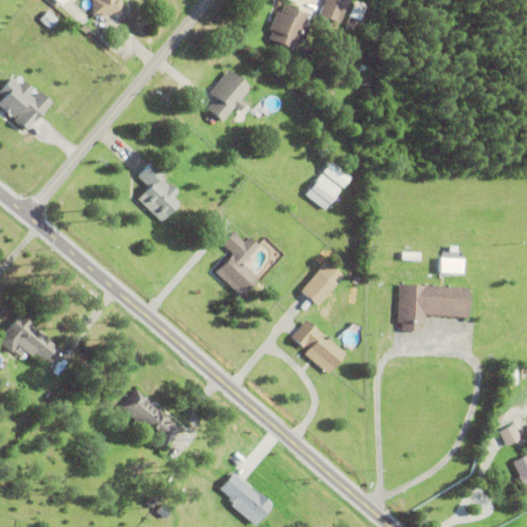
[(111,14),(102,14),(102,13),(93,14),(92,0),(121,0),(123,11),(111,12),(111,14)]
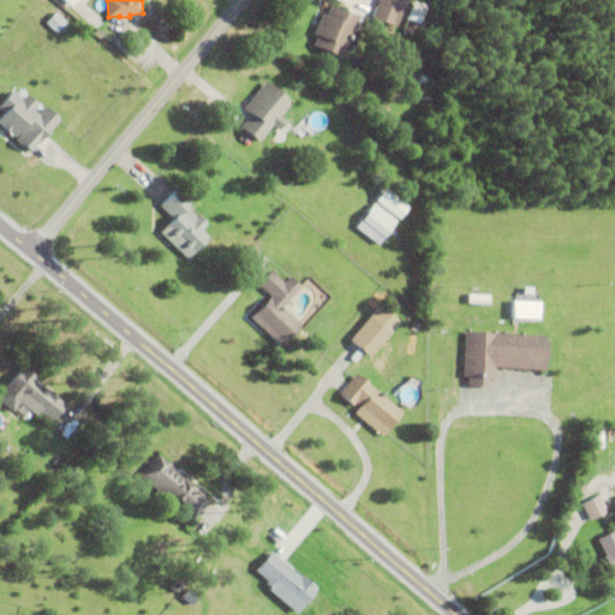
[(371,17),(377,0),(407,0),(396,27),(371,17)]
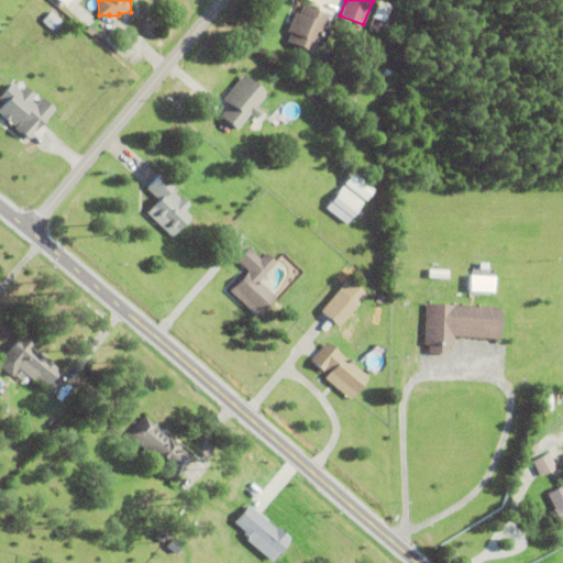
[(311,52),(287,41),(290,32),(287,31),(295,11),(298,13),(302,3),(328,14),(311,52)]
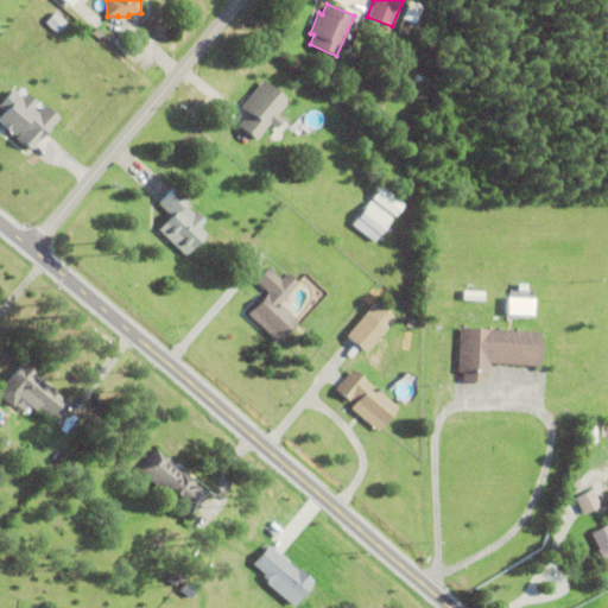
[(398,30),(403,18),(413,23),(409,35),(398,30)]
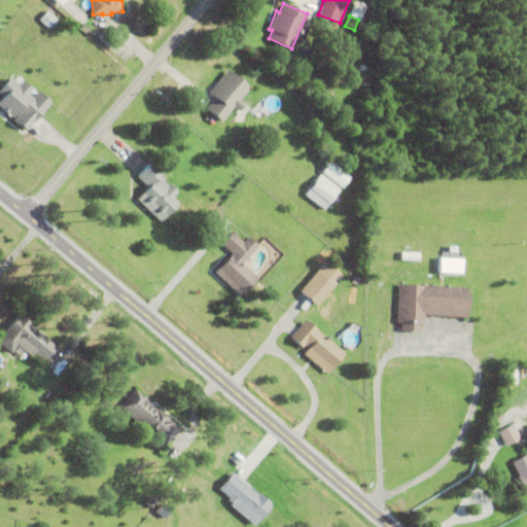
[(358,71),(360,64),(367,67),(365,74),(358,71)]
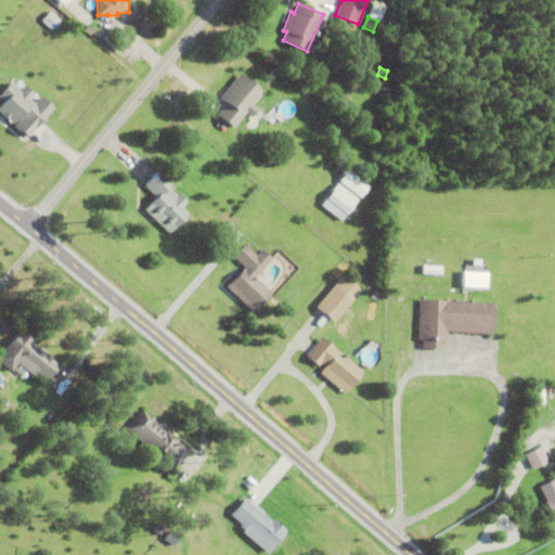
[(227,103),(220,98),(240,74),(263,92),(254,104),(259,108),(252,117),(246,113),(234,129),(217,115),(227,103)]
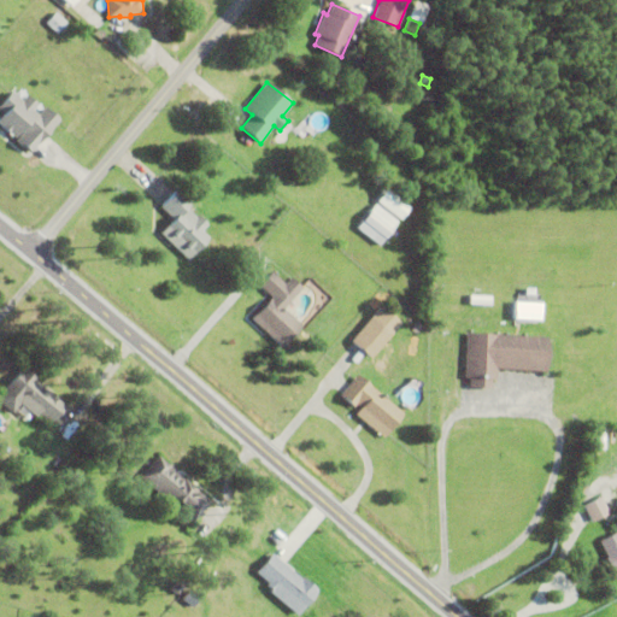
[(39,115),(46,106),(60,119),(30,153),(16,140),(24,131),(22,129),(15,137),(0,123),(0,117),(4,113),(0,110),(0,104),(12,90),(22,100),(28,94),(39,104),(34,110),(39,115)]
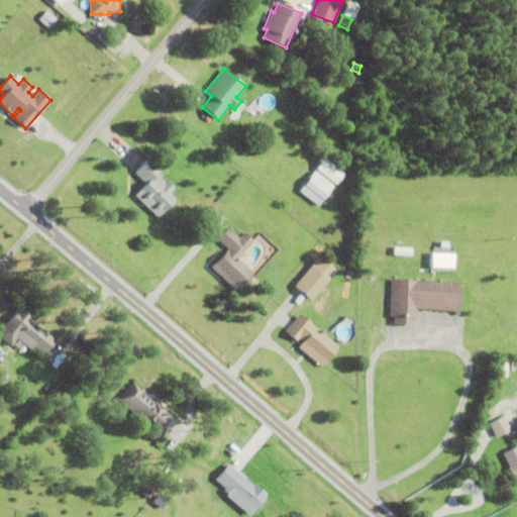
[(341,173),(321,157),(312,169),(332,185),(341,173)]
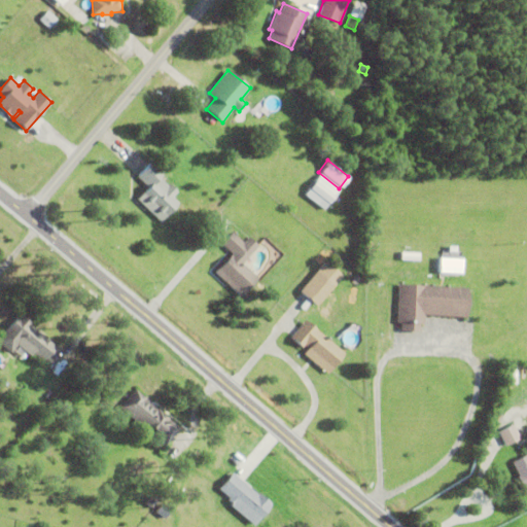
[(170,183),(178,191),(173,197),(179,203),(161,222),(137,199),(148,187),(137,176),(151,161),(164,173),(160,177),(168,185),(170,183)]
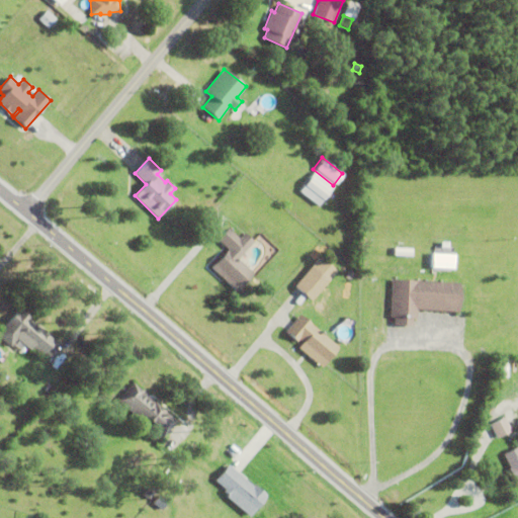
[(298,190),(315,171),(333,186),(318,205),(298,190)]
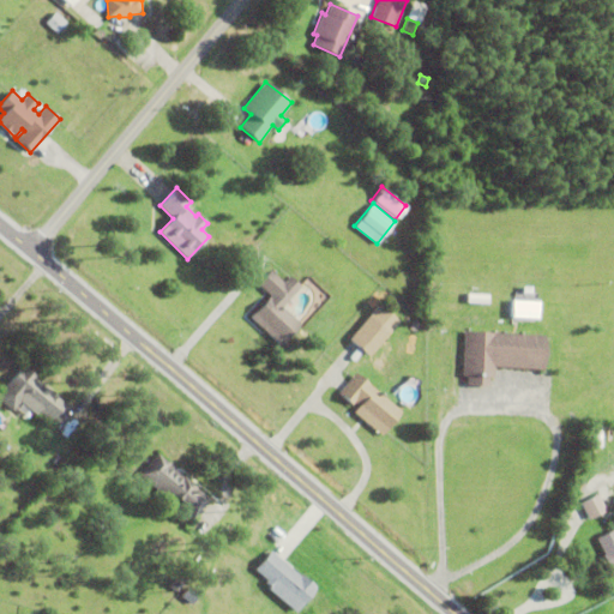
[(300,324),(281,345),(250,318),(269,295),(257,284),(270,270),(283,282),(289,276),(300,286),(282,307),(300,324)]
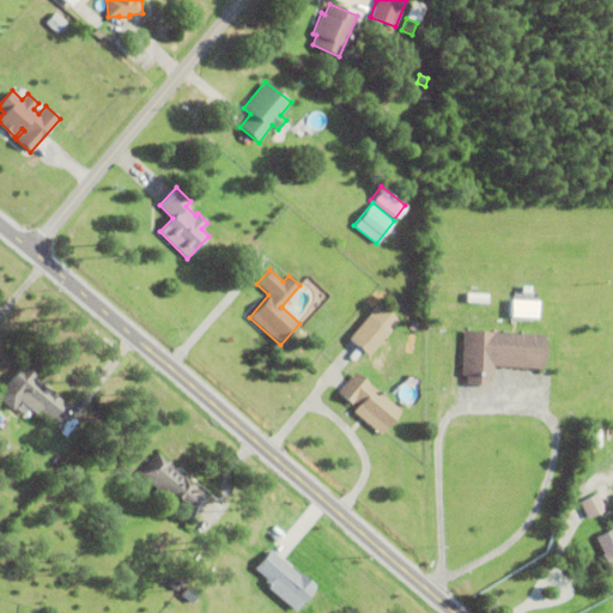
[(491,292),(514,292),(514,302),(492,302),(491,292)]
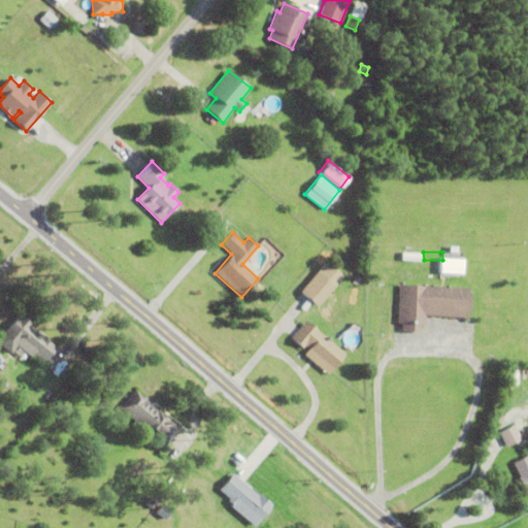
[(434,272),(457,273),(458,258),(435,257),(434,272)]
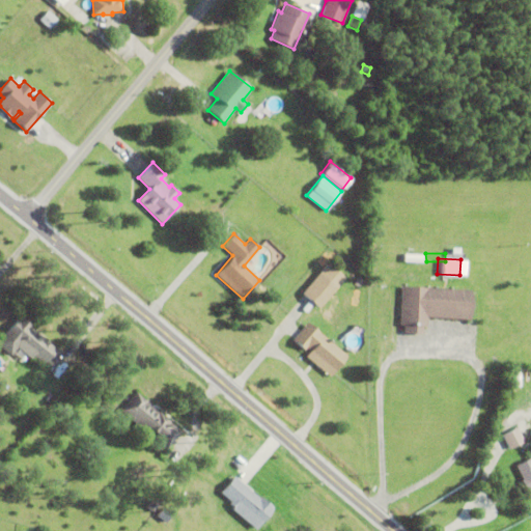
[(302,294),(319,272),(337,287),(318,308),(302,294)]
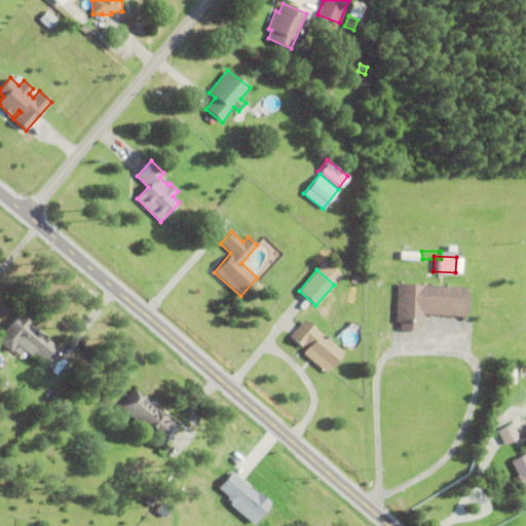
[(418,332),(400,330),(401,323),(396,323),(398,284),(467,288),(465,317),(423,314),(422,324),(419,324),(418,332)]
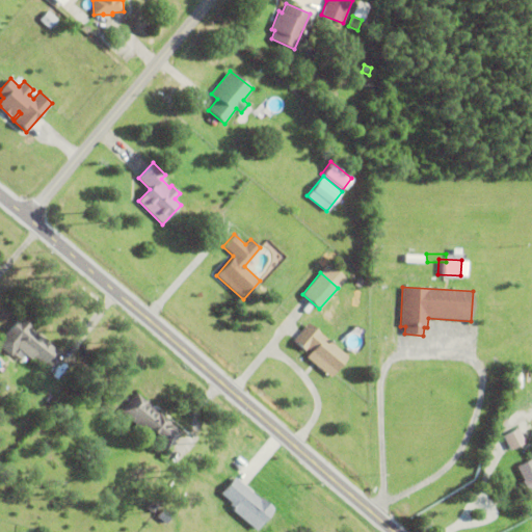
[(17,348),(10,356),(0,347),(0,341),(20,317),(33,327),(32,328),(57,349),(44,366),(33,357),(30,360),(17,348)]
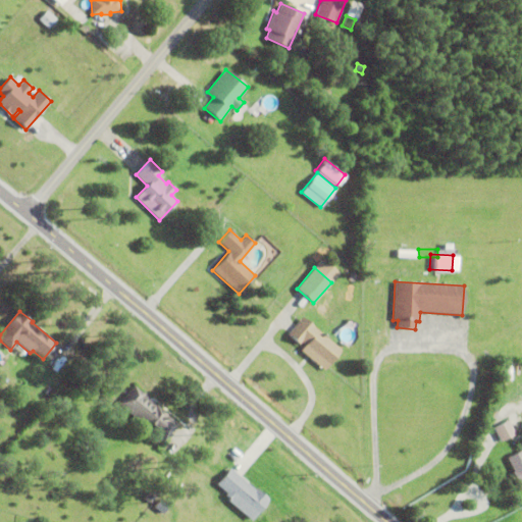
[(323,370),(300,351),(305,345),(302,342),(300,345),(288,334),(302,317),(341,350),(323,370)]
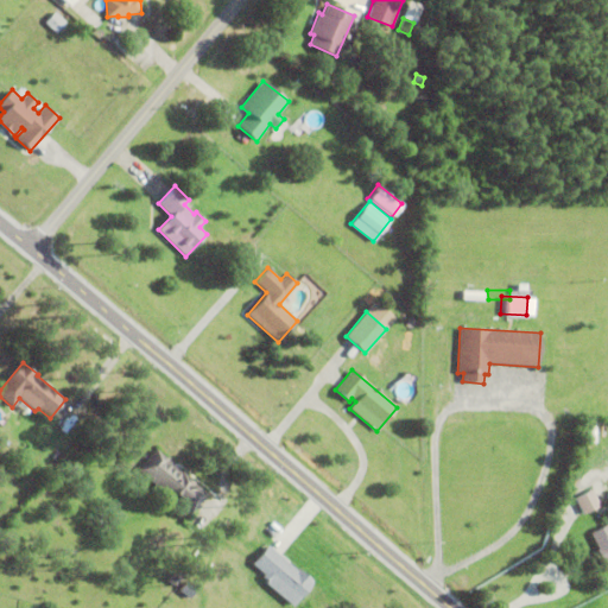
[(170,489),(165,494),(138,472),(157,449),(195,482),(194,483),(208,494),(190,515),(175,502),(179,498),(170,489)]
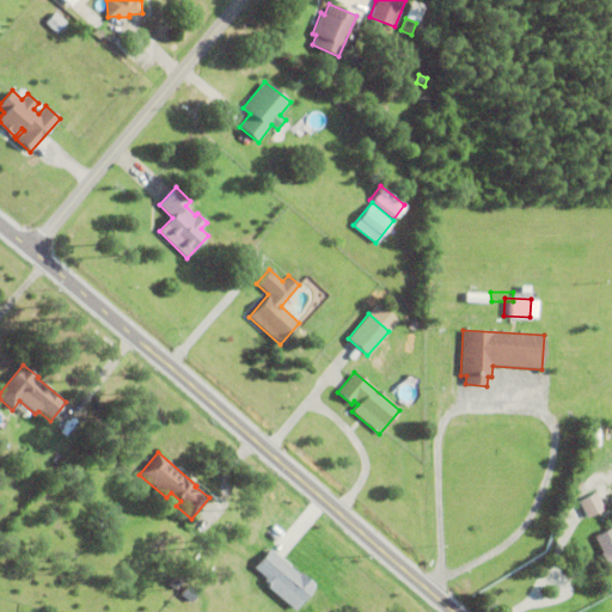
[(582,518),(600,509),(592,493),(575,501),(582,518)]
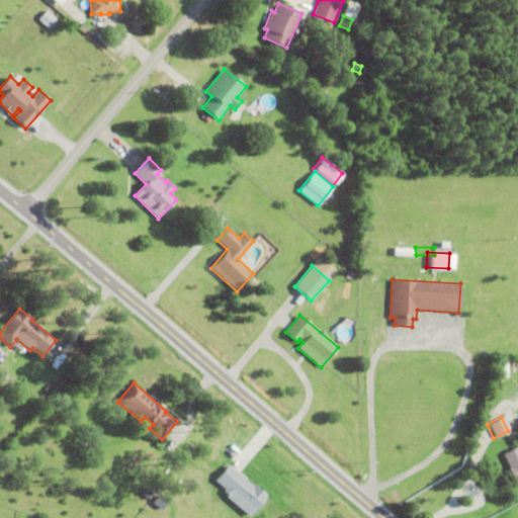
[(517,482),(516,479),(514,479),(509,469),(510,468),(503,454),(517,446),(517,482)]
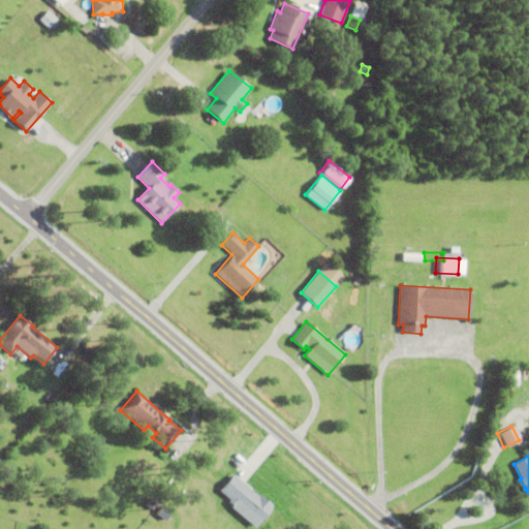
[(230,508),(232,506),(227,502),(229,500),(219,491),(232,474),(258,496),(258,495),(273,506),(254,528),(230,508)]
